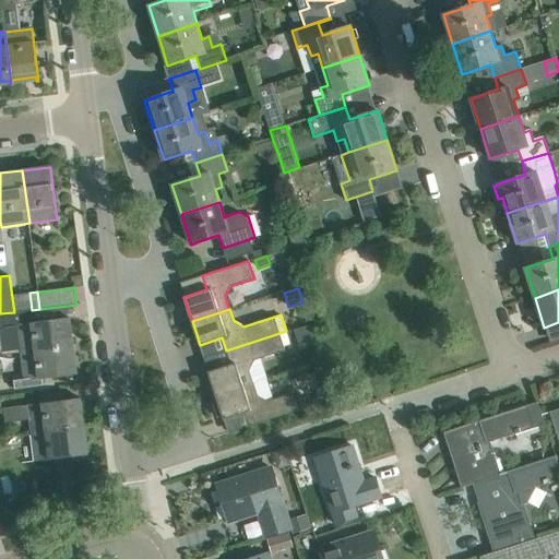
[(0,347),(1,355),(21,353),(62,346),(73,345),(70,318),(32,323),(31,310),(14,312),(0,313),(0,347)]
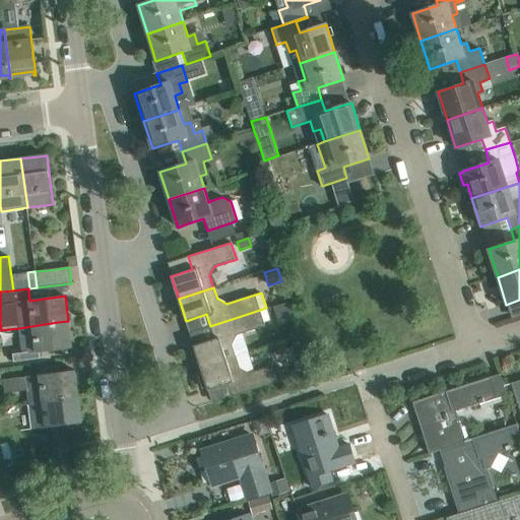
[(266,308),(210,326),(214,339),(194,345),(201,368),(236,356),(232,345),(237,335),(265,326),(263,321),(270,319),(266,308)]
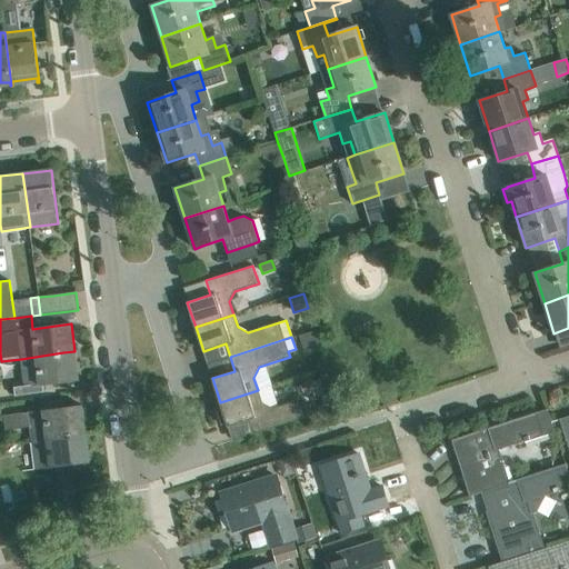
[(75,351),(63,352),(21,359),(25,388),(79,380),(75,351)]
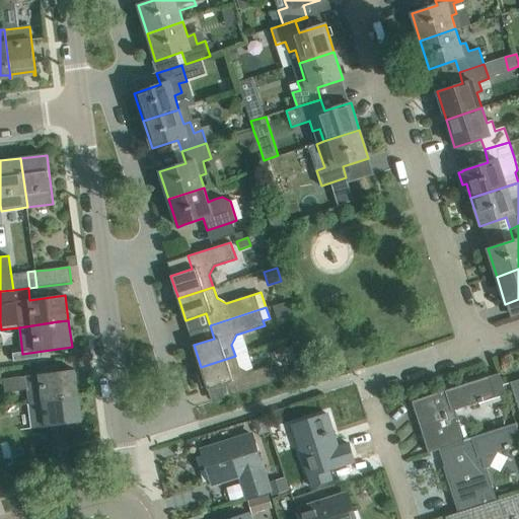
[(208,389),(228,383),(232,395),(286,378),(283,369),(273,372),(271,365),(248,372),(239,368),(235,356),(201,367),(208,389)]
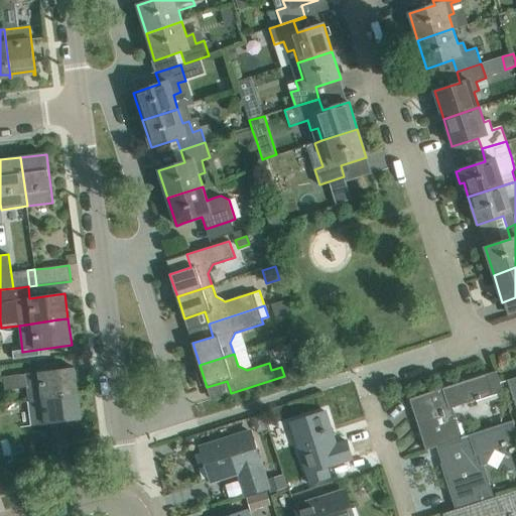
[(296,358),(293,363),(296,372),(307,369),(308,368),(309,368),(304,355),(296,358)]
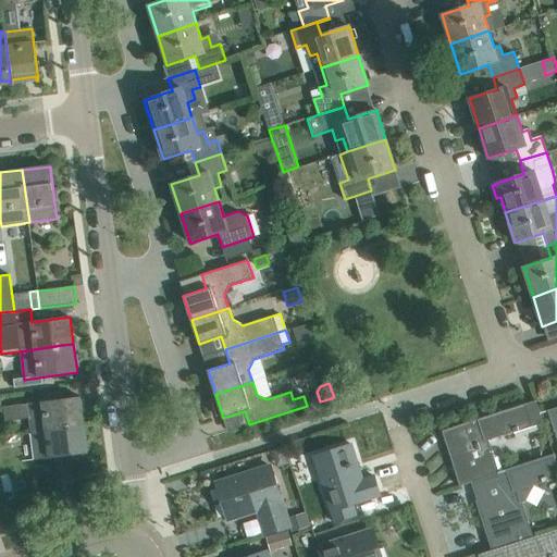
[(84,425),(81,397),(27,404),(32,432),(84,425)]
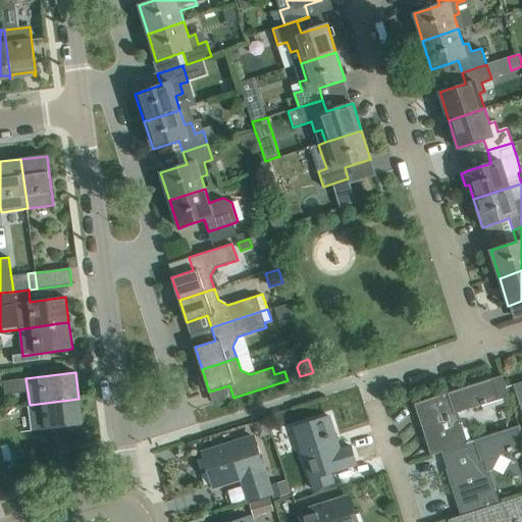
[(508,395),(502,375),(414,404),(431,456),(445,452),(466,445),(466,442),(456,412),(508,395)]
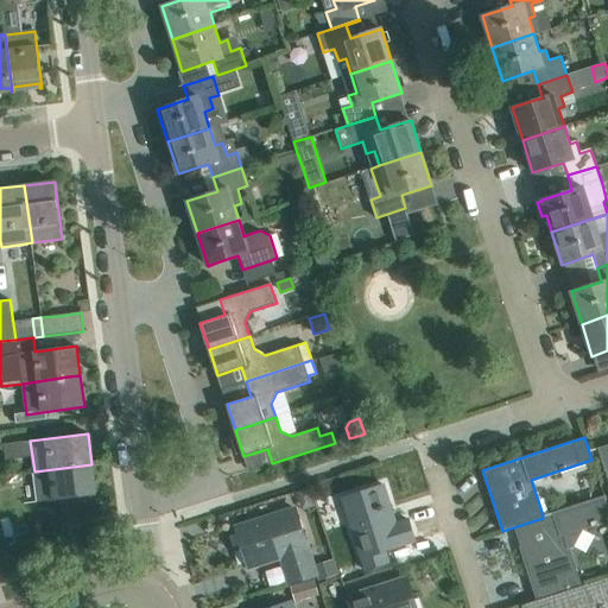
[(607,444),(597,448),(607,480),(607,444)]
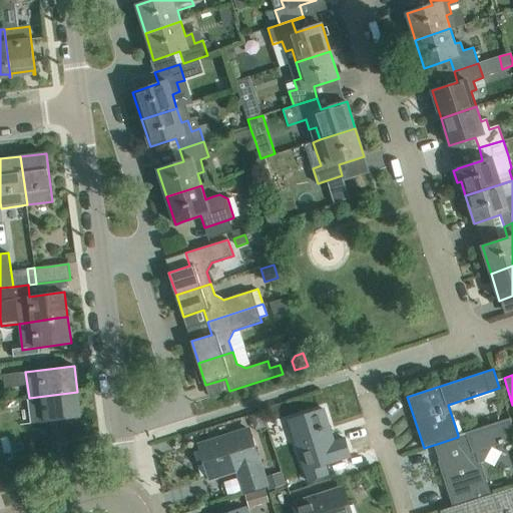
[(77,392),(29,398),(32,423),(80,417),(77,392)]
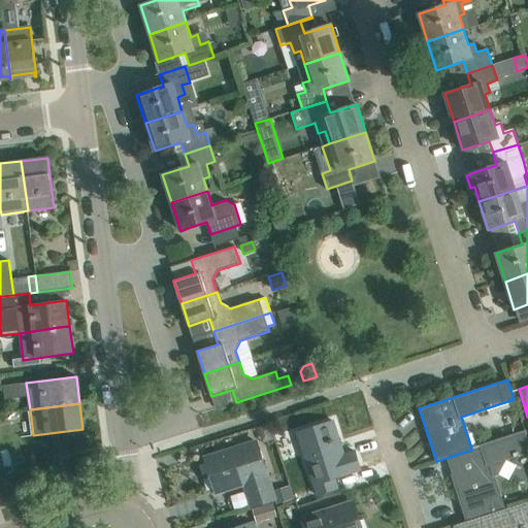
[(469,424),(512,410),(508,403),(467,417),(469,424)]
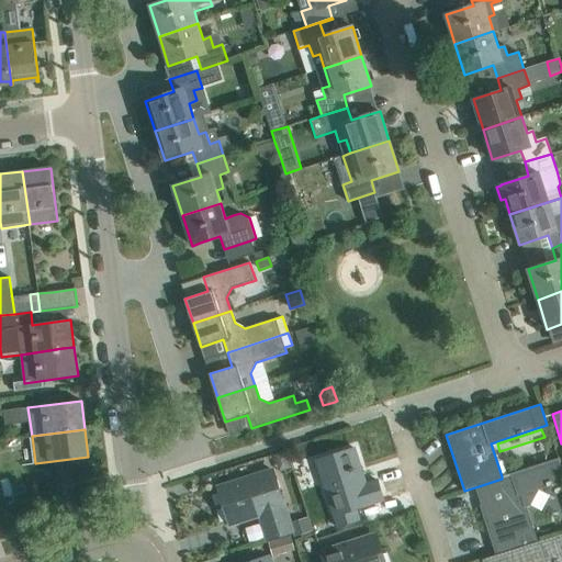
[(366,484),(353,449),(317,461),(337,526),(359,519),(356,508),(383,499),(377,481),(366,484)]
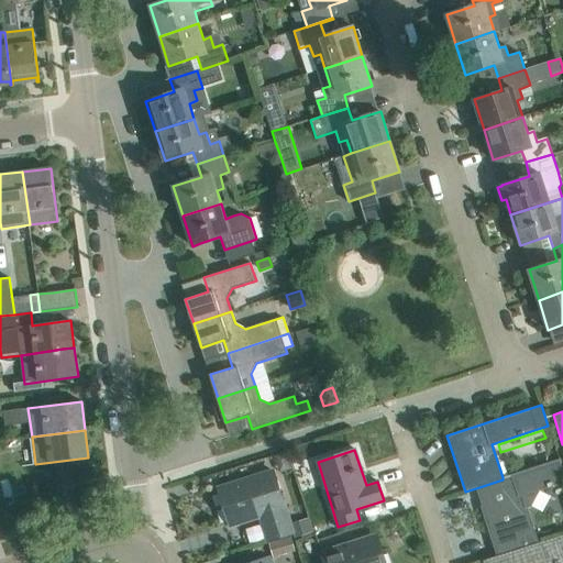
[(486,505),(482,506),(494,542),(496,541),(500,555),(537,543),(526,508),(531,506),(540,489),(562,482),(562,473),(559,459),(503,477),(503,479),(479,487),(486,505)]
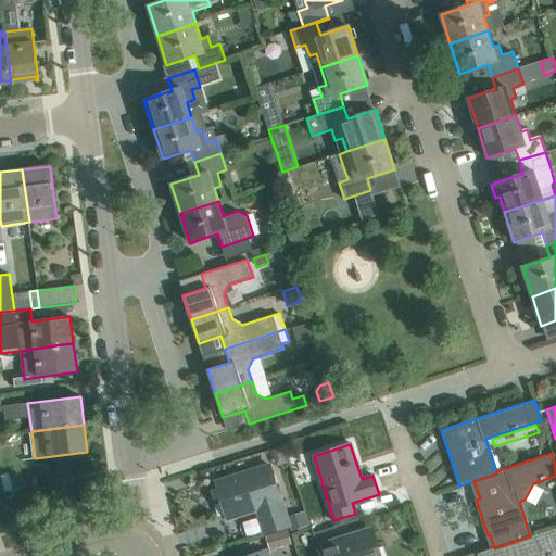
[(216,482),(227,519),(256,509),(261,523),(264,534),(289,527),(269,465),(216,482)]
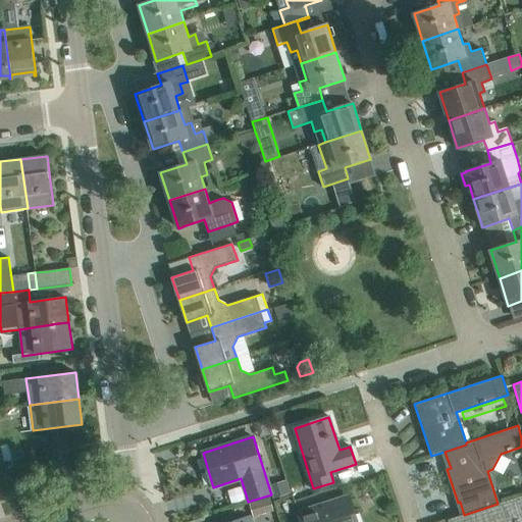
[(464,515),(448,520),(449,521),(521,521),(521,496),(515,499),(498,504),(464,515)]
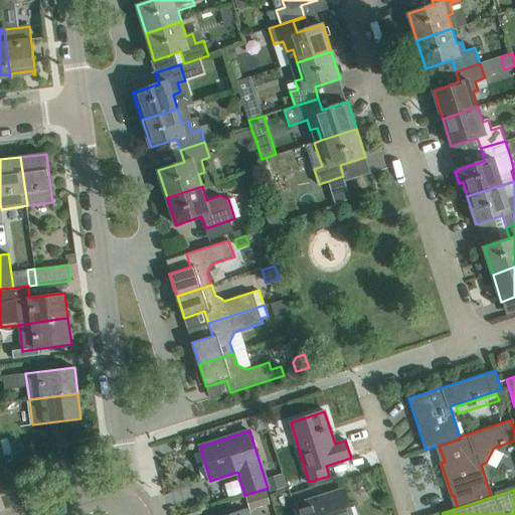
[(248,509),(270,503),(266,490),(244,496),(248,509)]
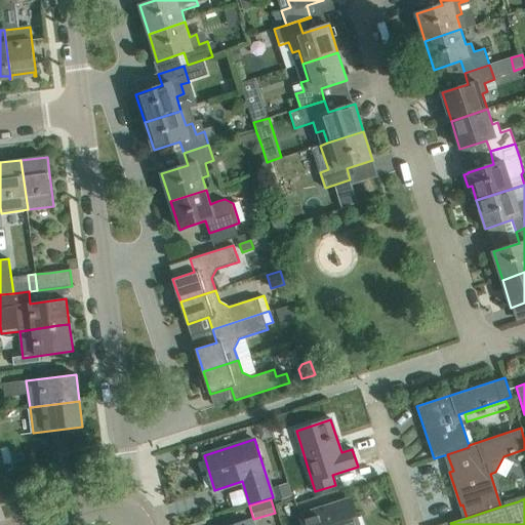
[(359,524),(351,499),(331,506),(300,515),(304,524),(359,524)]
